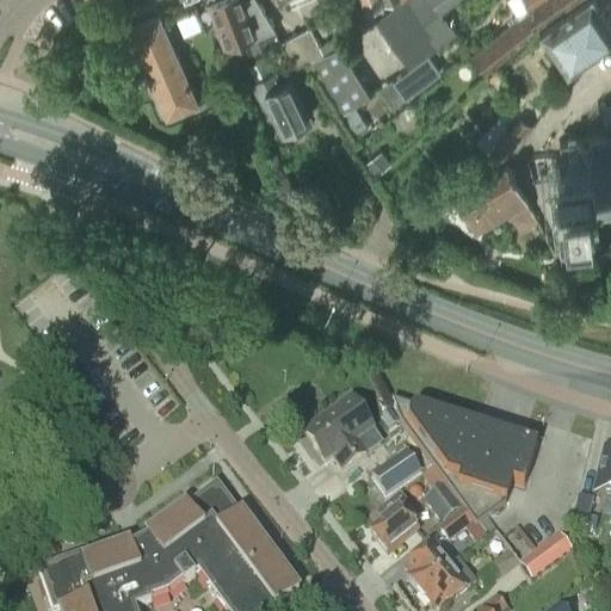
[(213,0),(205,2),(223,47),(273,28),(255,0),(213,0)]
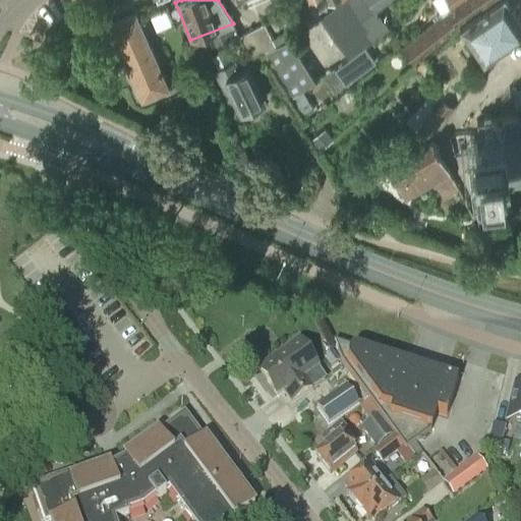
[(306,0),(311,10),(329,3),(327,0),(306,0)]
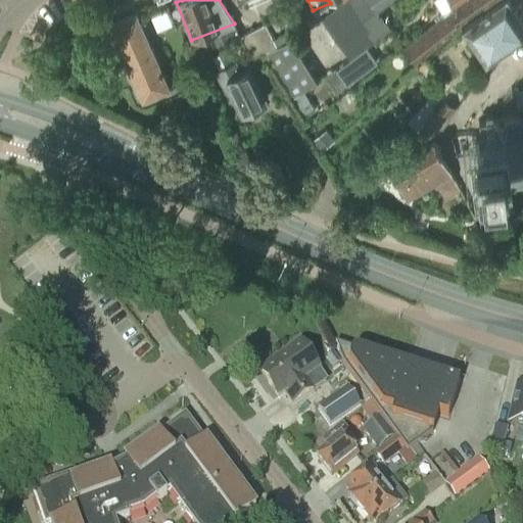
[(346,0),(323,18),(350,56),(350,57),(367,46),(366,45),(389,28),(375,8),(383,2),(386,0),(346,0)]
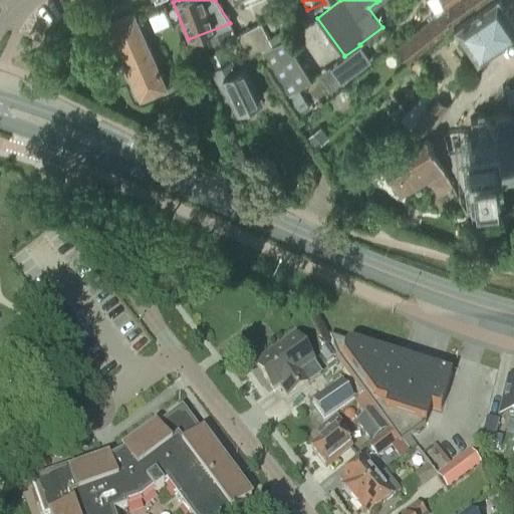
[(481,0),(455,0),(447,6),(441,10),(442,12),(397,44),(408,59),(443,32),(438,25),(448,18),(451,22),(481,0)]
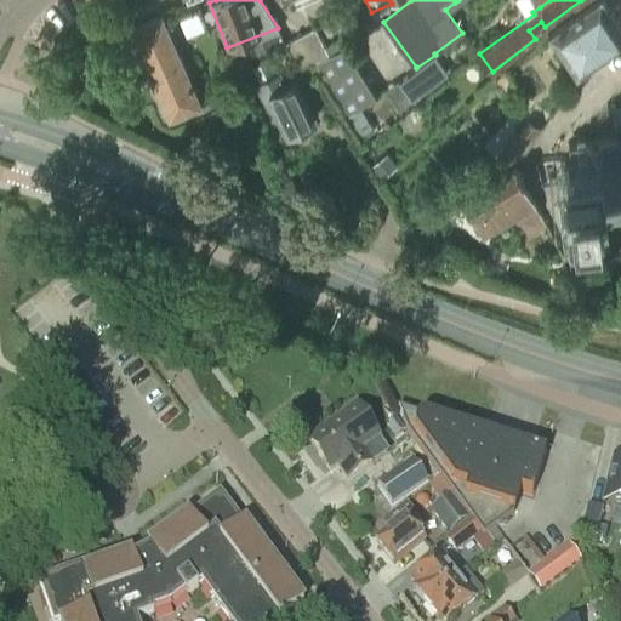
[(576,70),(620,39),(620,26),(603,0),(590,0),(547,29),(576,70)]
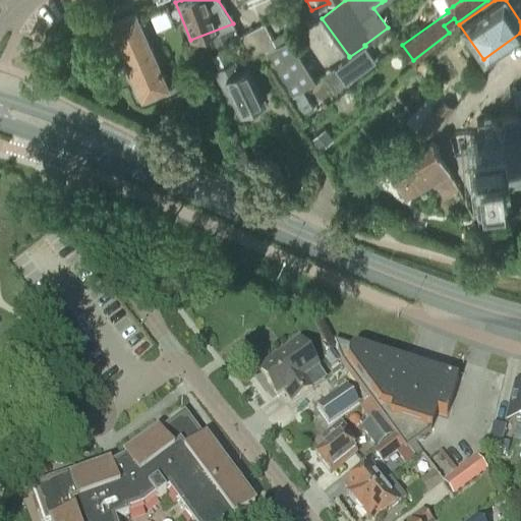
[(141,101),(169,88),(134,12),(107,25),(141,101)]
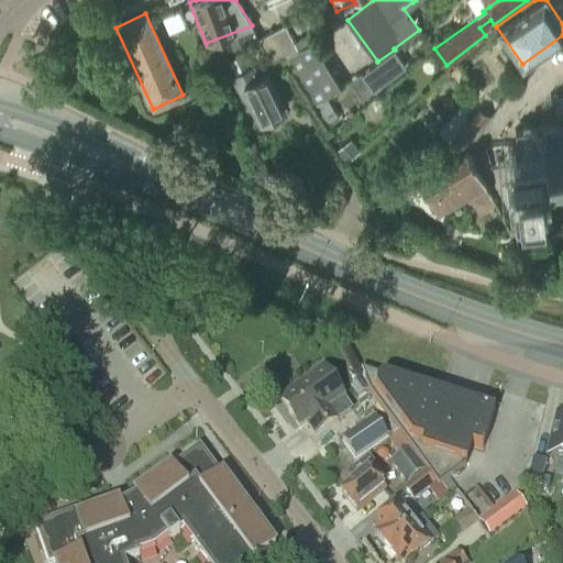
[(273,32),(258,39),(271,64),(273,63),(278,73),(289,67),(286,61),(299,52),(297,50),(286,25),(273,32)]
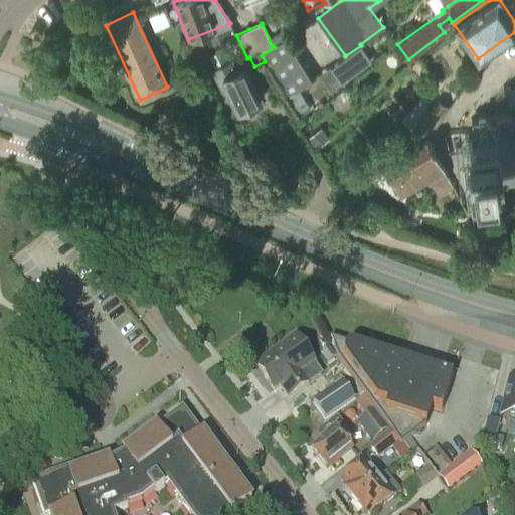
[(274,47),(262,55),(265,61),(270,68),(294,53),(285,38),(272,45),(274,47)]
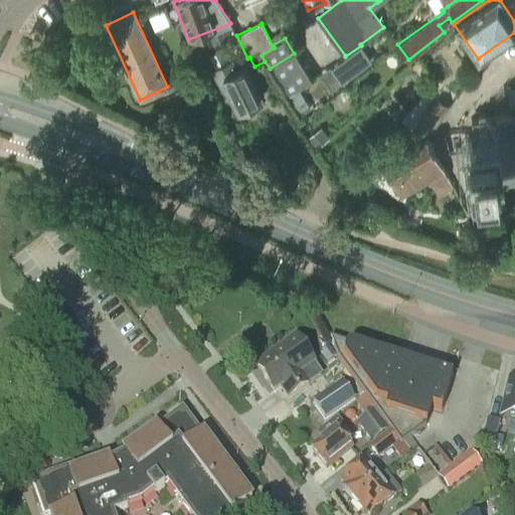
[(331,66),(330,67),(341,82),(356,71),(368,63),(357,48),(345,56),(331,66)]
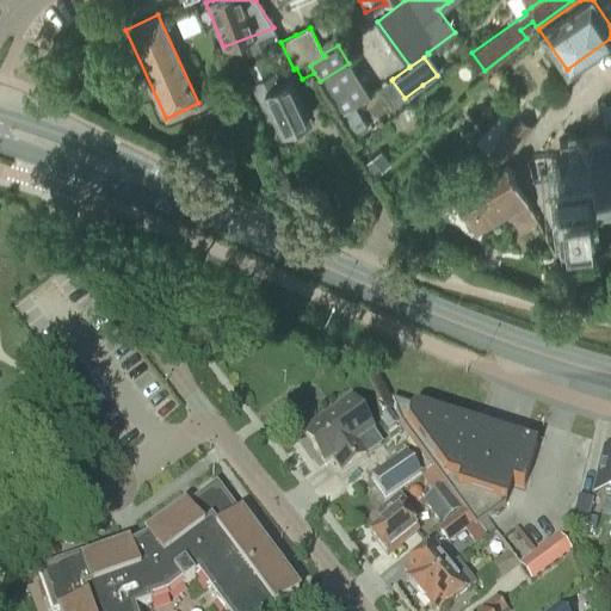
[(264,59),(247,66),(254,80),(251,82),(253,86),(269,118),(275,115),(283,133),(310,118),(291,81),(281,86),(273,75),(272,72),(271,72),(264,59)]
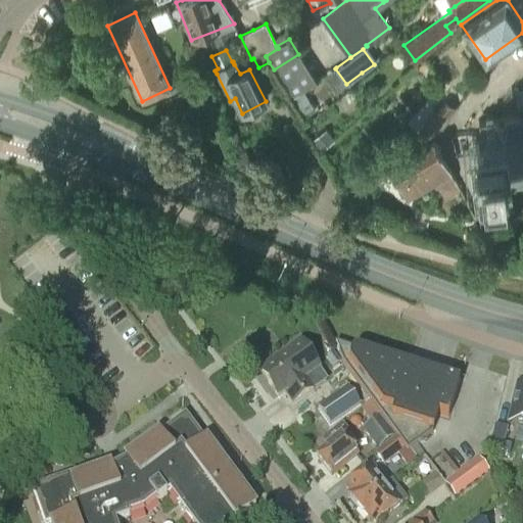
[(522,88),(515,90),(517,111),(522,110),(522,113),(478,121),(479,142),(472,143),(474,157),(471,159),(472,170),(482,169),(484,186),(486,186),(486,185),(522,180),(522,88)]
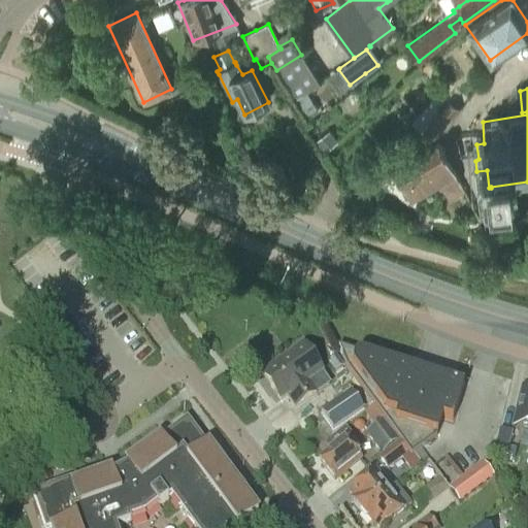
[(318,111),(309,97),(296,105),(305,120),(318,111)]
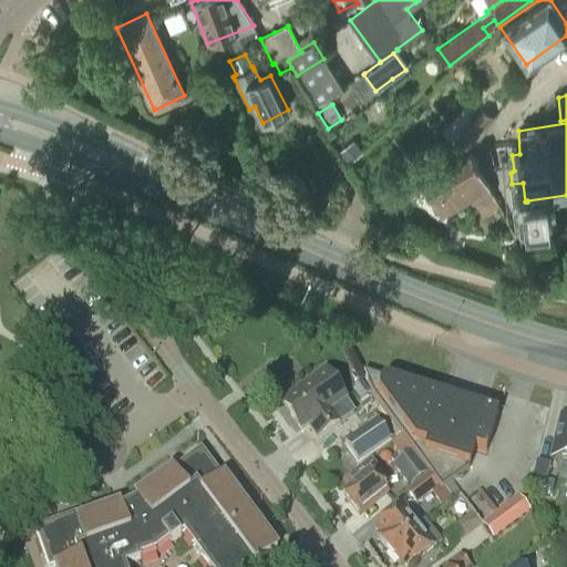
[(459,143),(468,151),(493,119),(482,111),(459,143)]
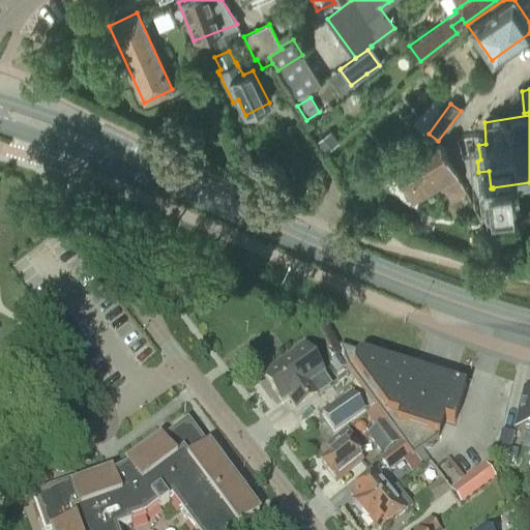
[(466,193),(459,176),(439,141),(393,167),(413,201),(442,185),(449,201),(466,193)]
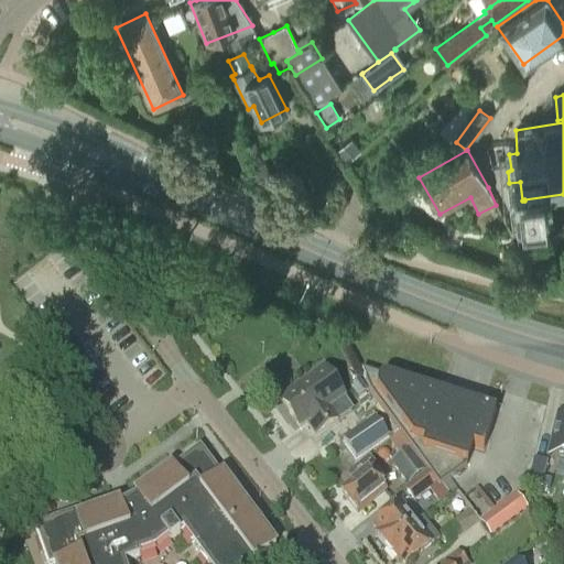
[(329,409),(344,399),(324,371),(279,402),(297,430),(306,424),(315,436),(337,421),(329,409)]
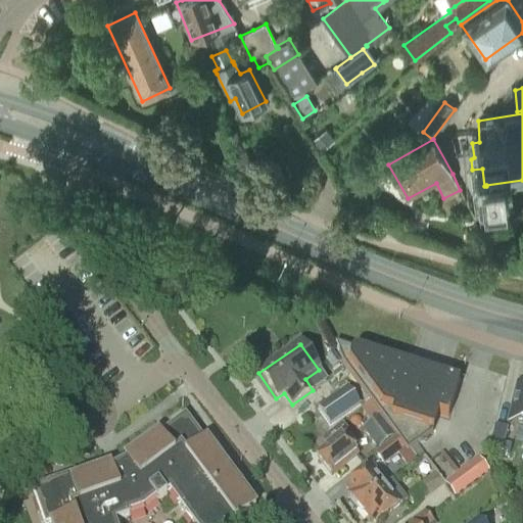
[(458,383),(334,344),(341,365),(342,366),(406,452),(431,434),(436,416),(446,419),(458,383)]
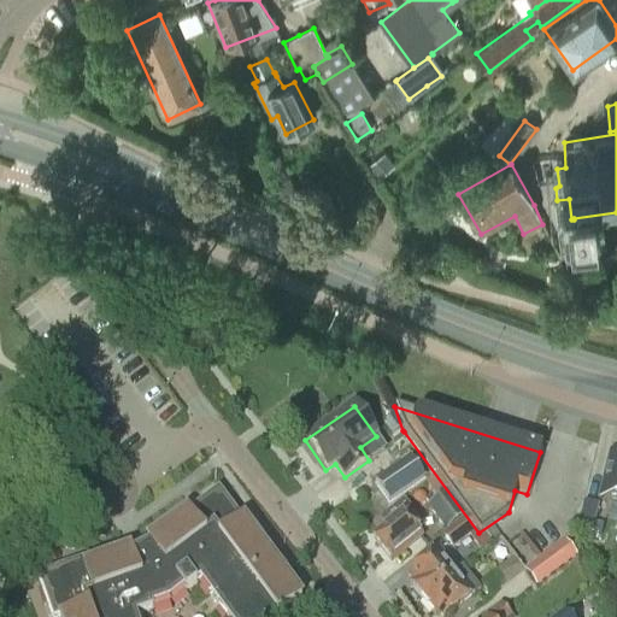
[(616,457),(607,456),(600,497),(616,499),(616,457)]
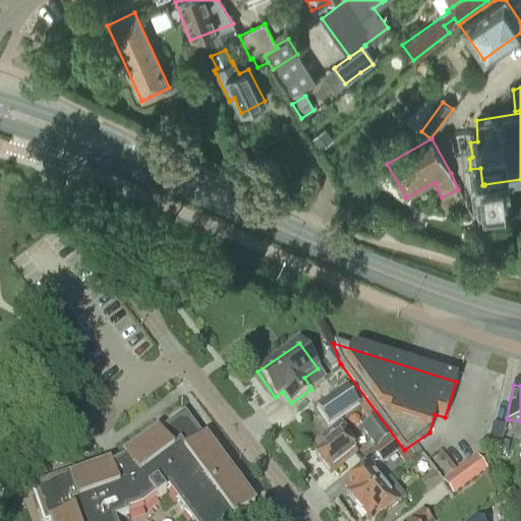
[(324,411),(334,425),(348,414),(338,401),(324,411)]
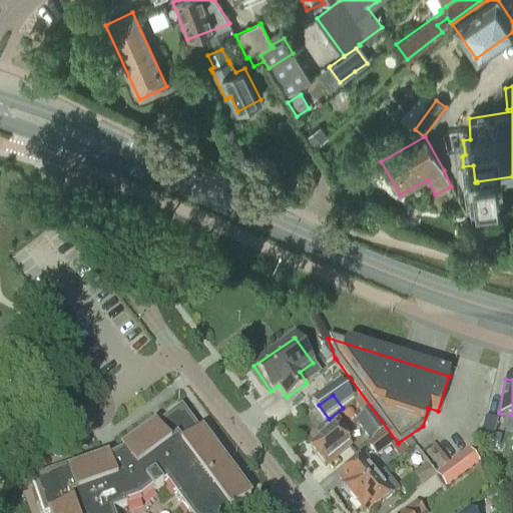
[(180,504),(178,506),(183,512),(229,512),(248,499),(244,494),(246,493),(228,469),(227,471),(220,461),(221,460),(204,436),(202,438),(180,406),(149,429),(148,427),(125,444),(126,446),(121,450),(108,459),(107,457),(101,460),(100,457),(73,467),(74,469),(69,471),(67,465),(30,479),(35,495),(41,512),(112,512),(125,508),(125,506),(138,502),(151,492),(152,494),(164,485),(171,495),(173,494),(180,504)]
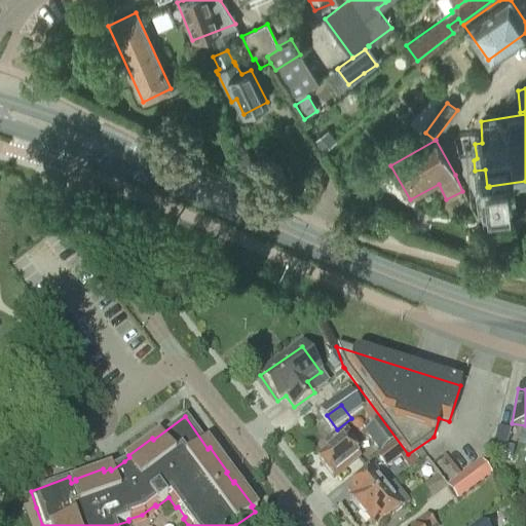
[(365,434),(381,454),(397,441),(381,421),(365,434)]
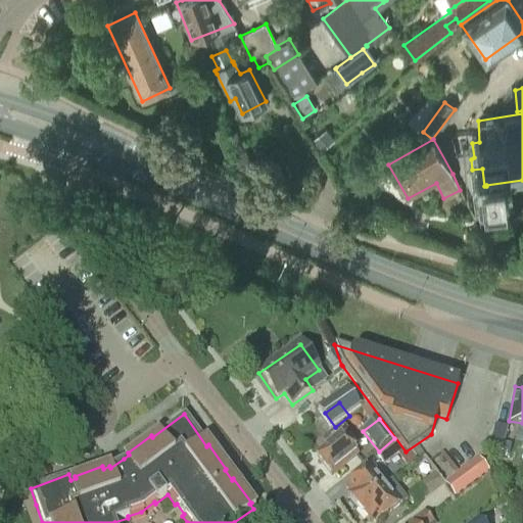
[(349,446),(355,441),(342,426),(322,442),(328,449),(317,459),(332,477),(358,457),(349,446)]
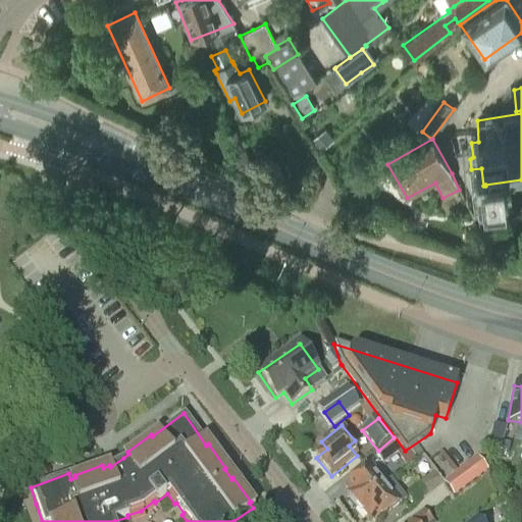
[(504,444),(507,428),(496,425),(489,449),(509,453),(511,446),(504,444)]
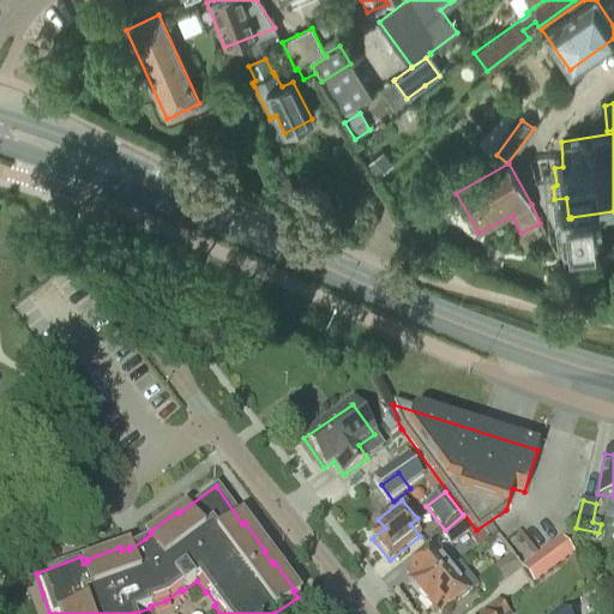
[(463,515),(445,530),(455,542),(473,527),(463,515)]
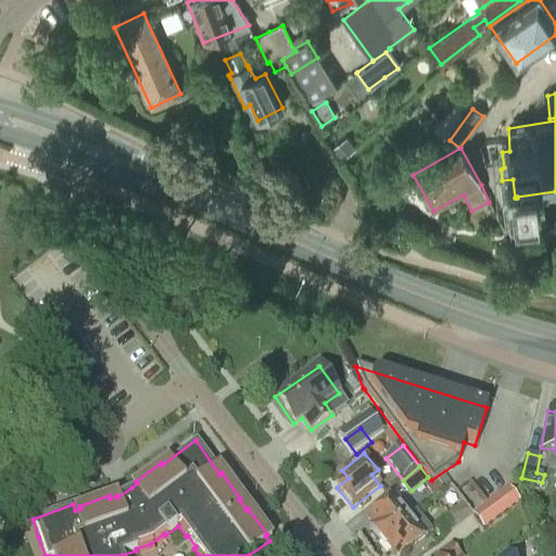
[(479,470),(452,492),(463,506),(467,512),(495,491),(479,470)]
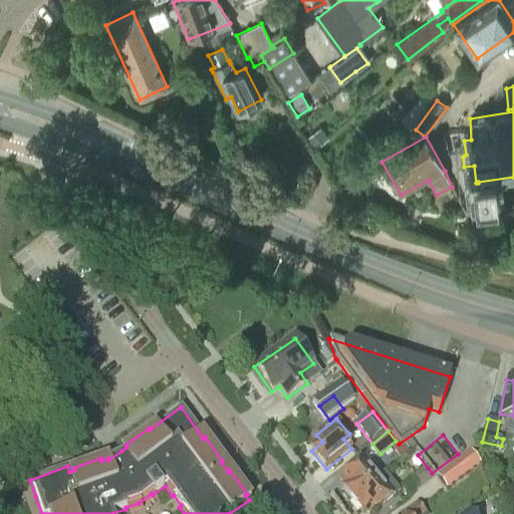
[(462,460),(454,466),(463,478),(480,466),(471,454),(462,460)]
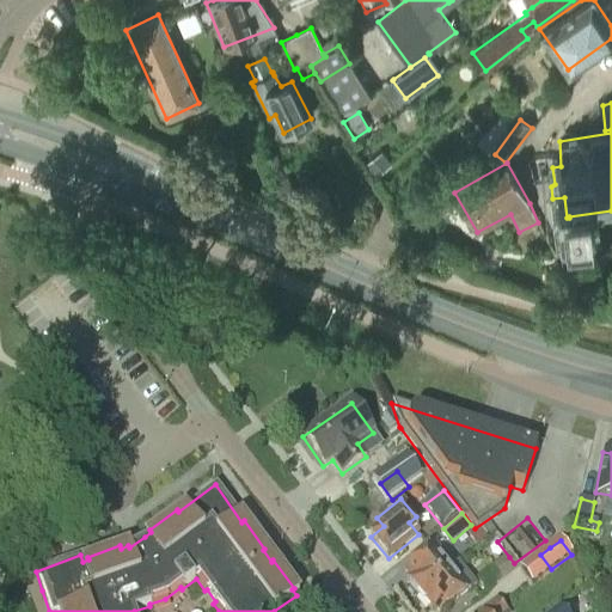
[(611,542),(605,544),(598,545),(605,577),(611,576),(611,542)]
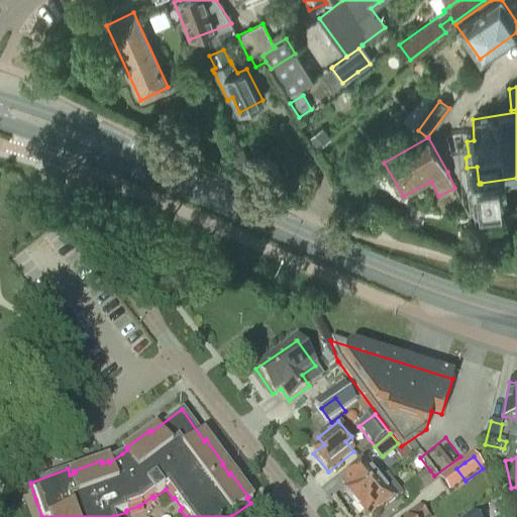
[(344,493),(354,505),(384,482),(368,462),(345,482),(350,488),(344,493)]
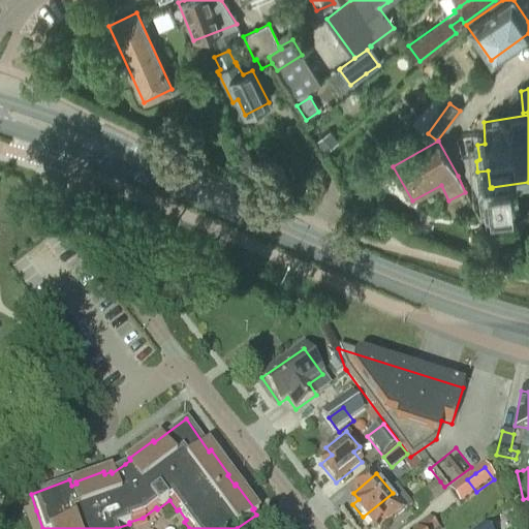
[(448,492),(448,493),(449,494),(448,494),(458,506),(476,492),(467,479),(462,484),(461,483),(448,492)]
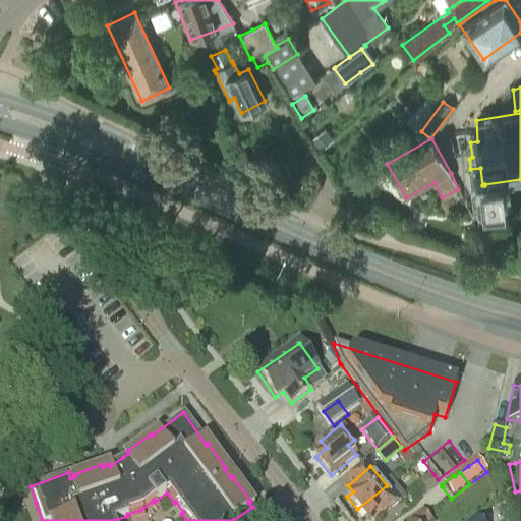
[(426,479),(406,495),(414,506),(436,490),(441,485),(442,486),(443,486),(442,485),(442,484),(438,479),(433,474),(426,479)]
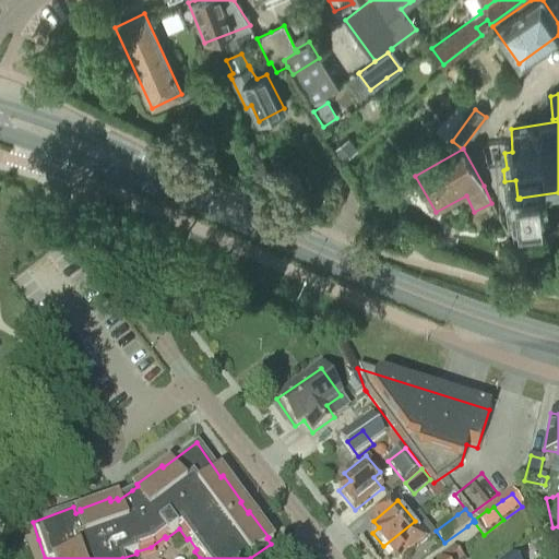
[(415,521),(383,546),(393,558),(394,558),(401,555),(404,558),(408,558),(431,540),(415,521)]
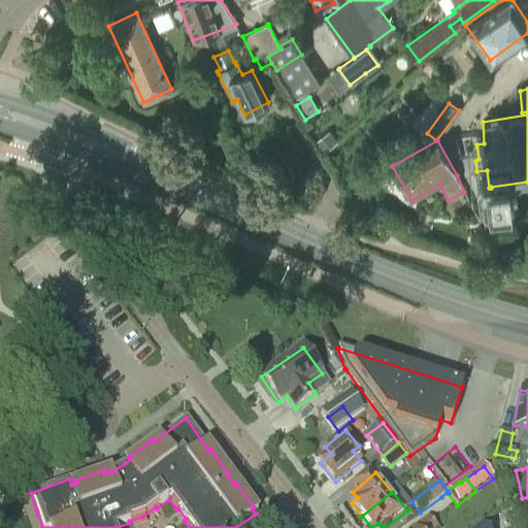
[(437,527),(431,519),(419,527),(437,527)]
